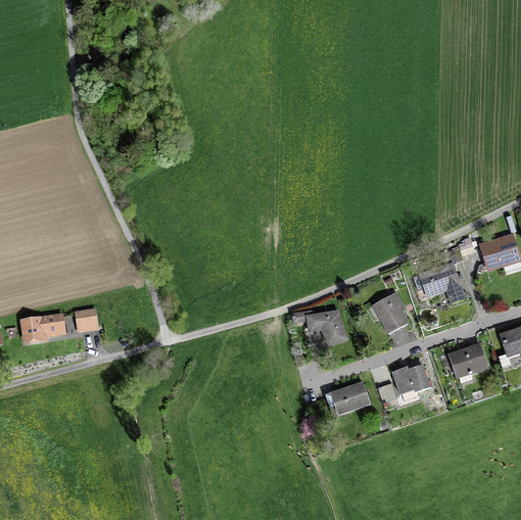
[(513,235),(480,244),(488,270),(520,260),(513,235)]
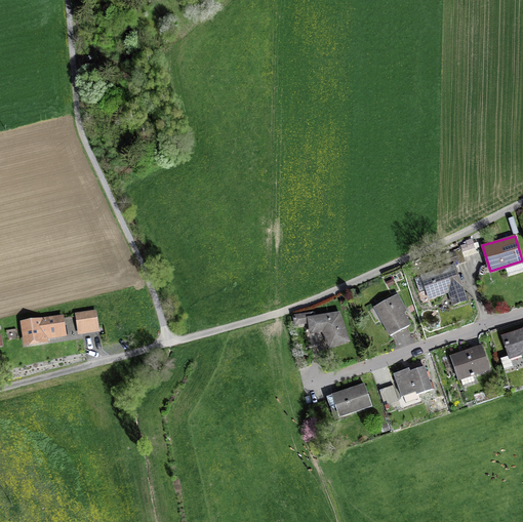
[(472,246),(470,237),(464,239),(465,242),(460,243),(461,248),(472,246)]
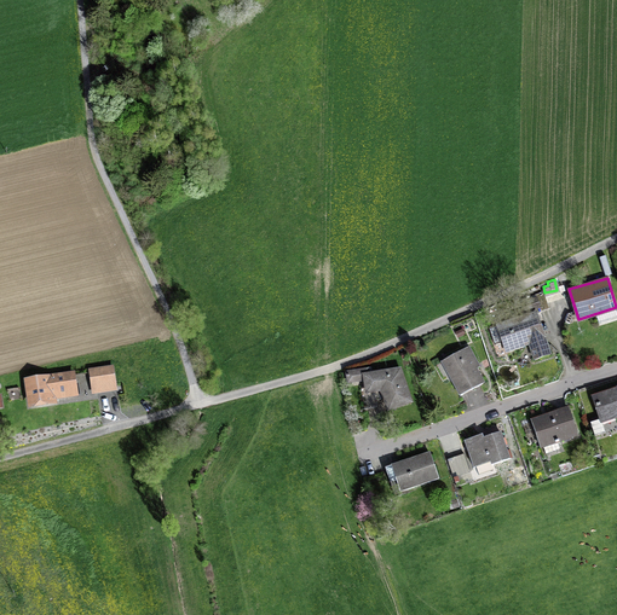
[(535,295),(525,299),(528,306),(536,303),(538,308),(547,306),(541,289),(532,291),(535,295)]
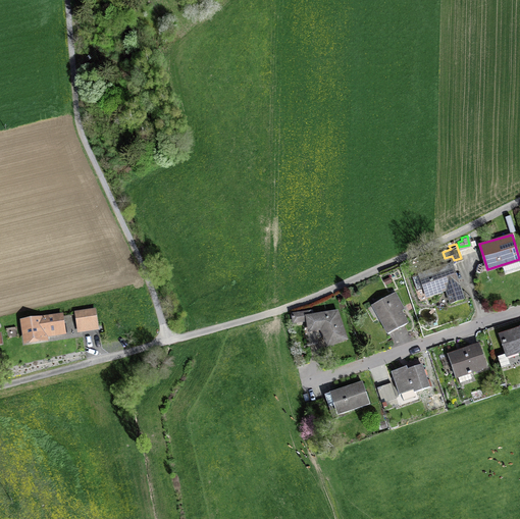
[(454,263),(419,273),(426,296),(446,291),(450,305),(465,300),(454,263)]
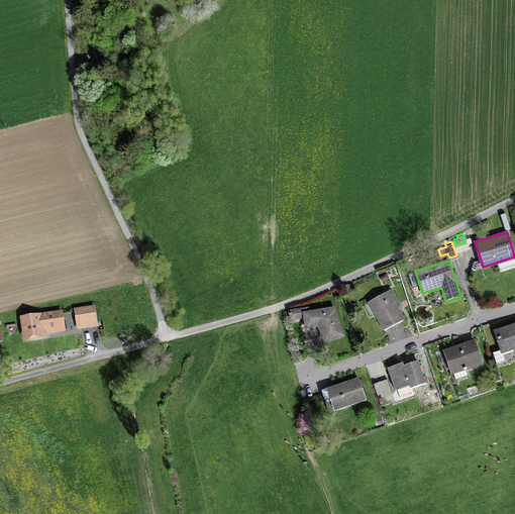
[(390,290),(368,301),(383,330),(405,319),(390,290)]
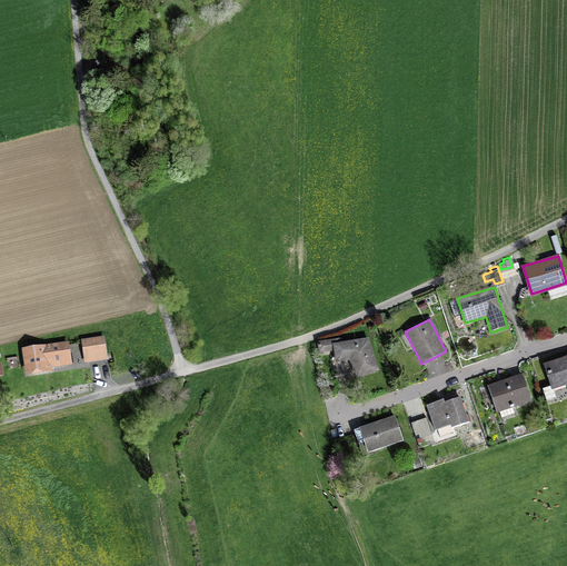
[(103,336),(81,339),(83,361),(107,359),(103,336)]
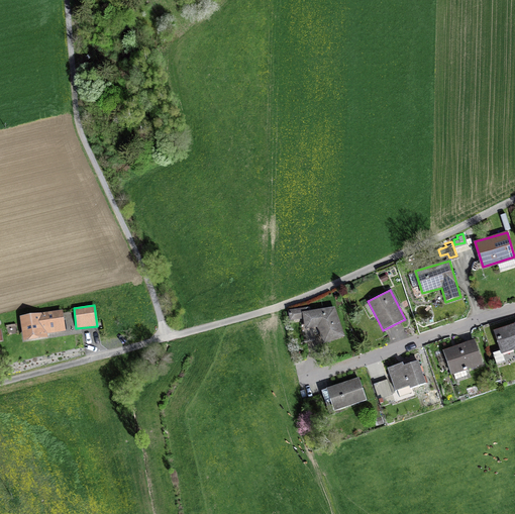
[(306,311),(304,306),(287,309),(289,317),(303,314),(304,323),(299,323),(302,339),(312,338),(314,326),(318,326),(323,343),(344,337),(332,306),(306,311)]
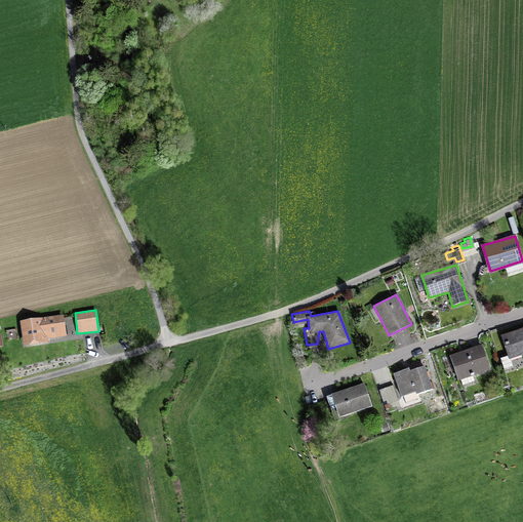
[(64,314),(19,320),(23,346),(48,343),(47,338),(67,335),(64,314)]
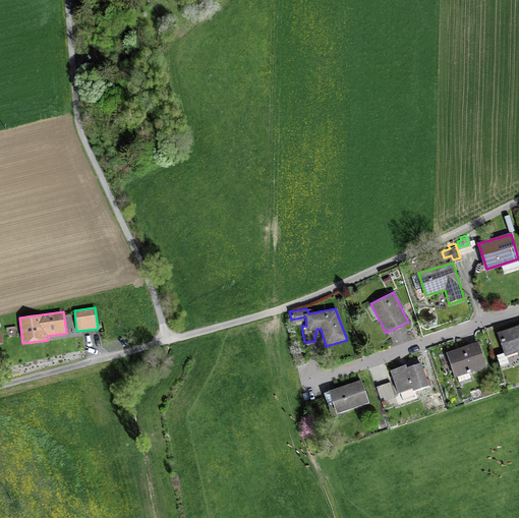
[(518,326),(498,333),(505,355),(518,351),(518,326)]
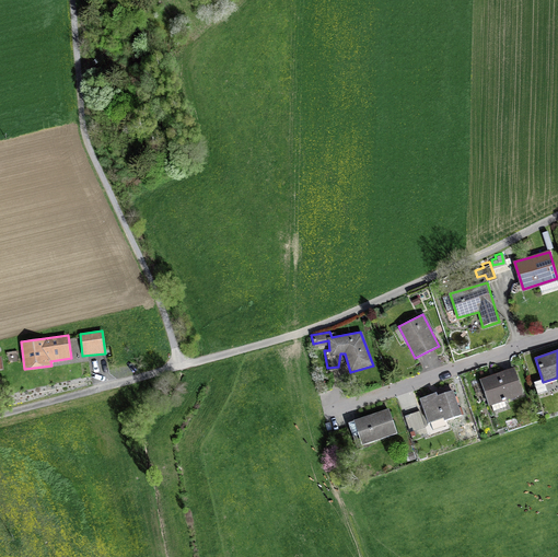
[(515,368),(480,379),(488,405),(523,394),(515,368)]
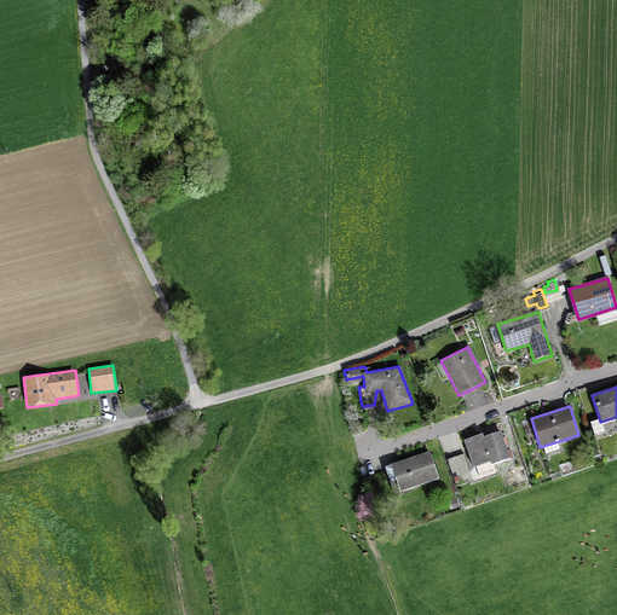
[(501,430),(465,441),(473,469),(509,458),(501,430)]
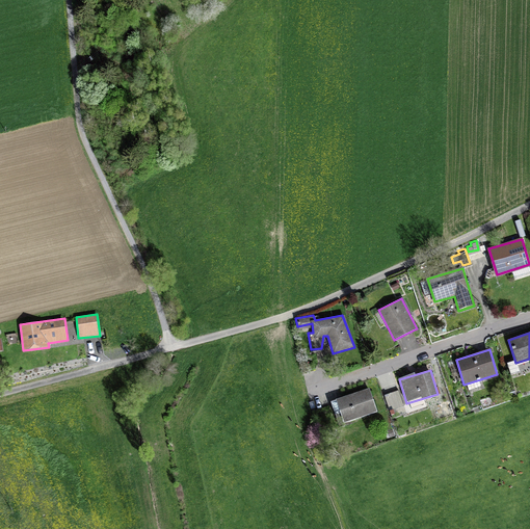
[(369,389),(336,399),(343,423),(377,413),(369,389)]
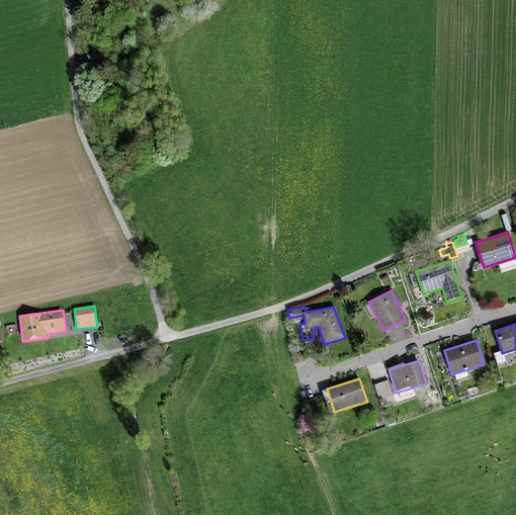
All buildings are outlined.
